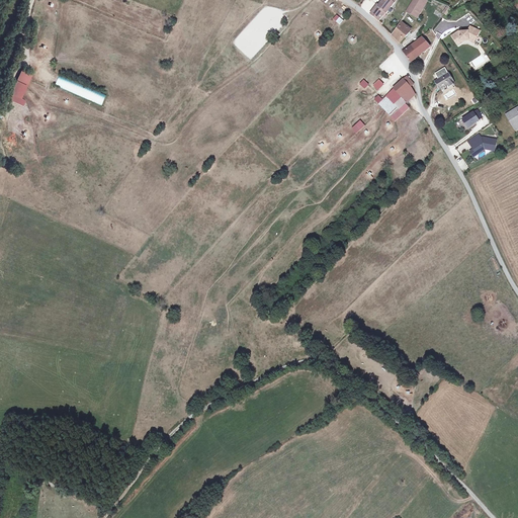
[(377,5),(370,14),(379,21),(385,13),(386,13),(396,0),(382,0),(378,6),(377,5)]
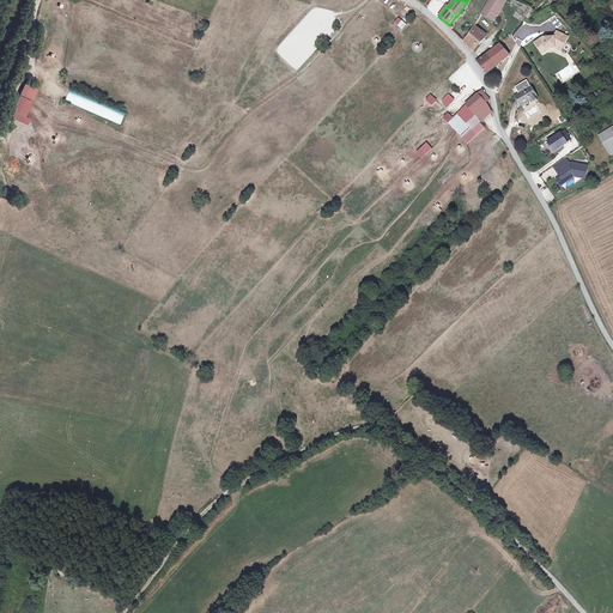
[(502,0),(489,0),(485,8),(497,14),(504,1),(502,0)]
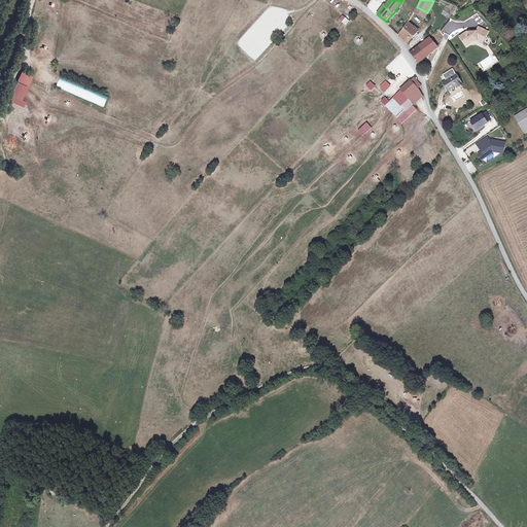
[(414,12),(423,19),(427,12),(417,7),(414,12)]
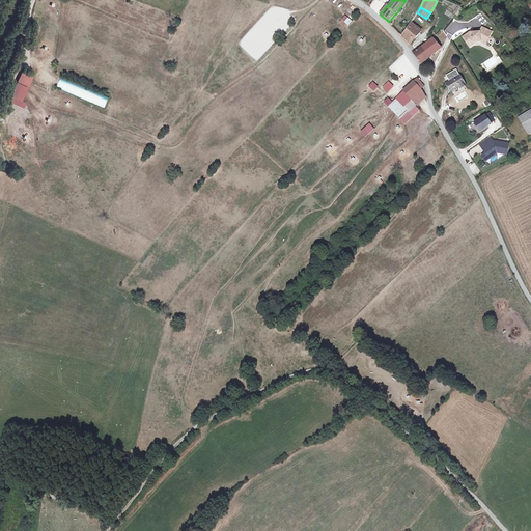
[(347,25),(352,21),(344,15),(341,20),(347,25)]
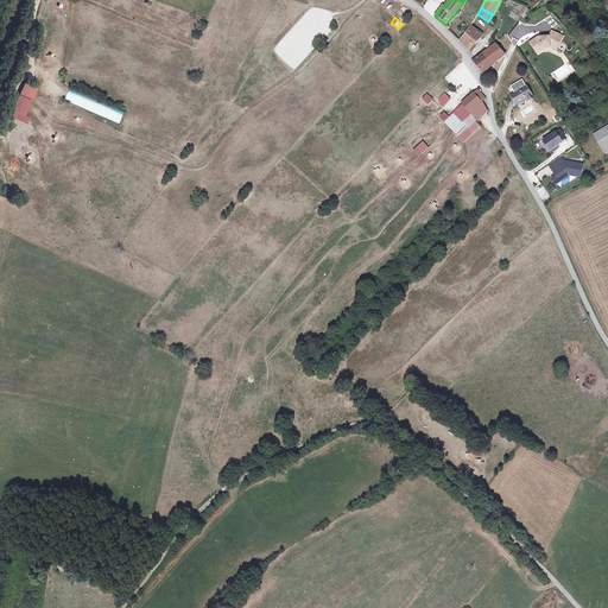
[(460,42),(469,51),(475,44),(481,38),(482,36),(481,36),(476,31),(470,26),(467,32),(460,42)]
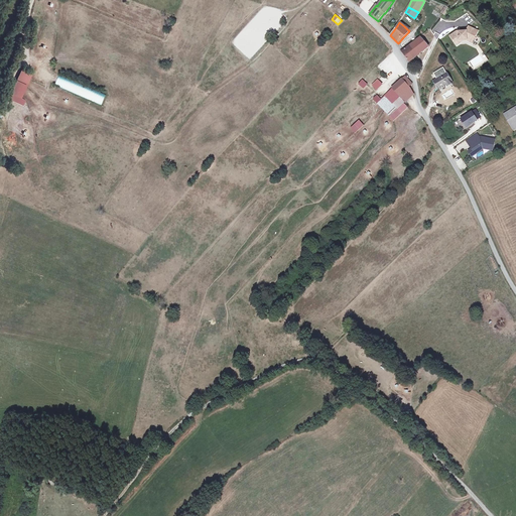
[(478,31),(469,26),(466,31),(457,31),(449,35),(457,45),(463,40),(467,40),(472,42),(478,31)]
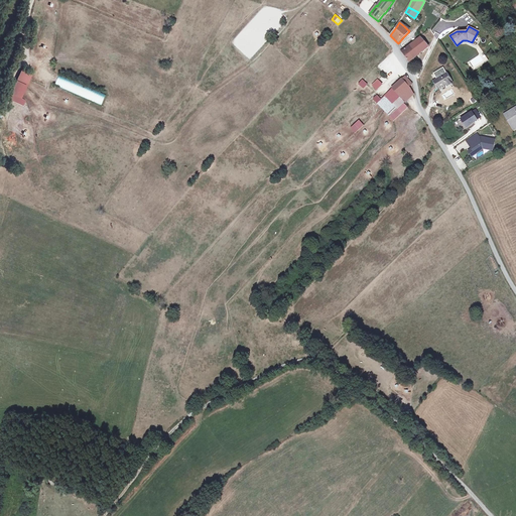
[(409,62),(429,47),(421,37),(402,52),(409,62)]
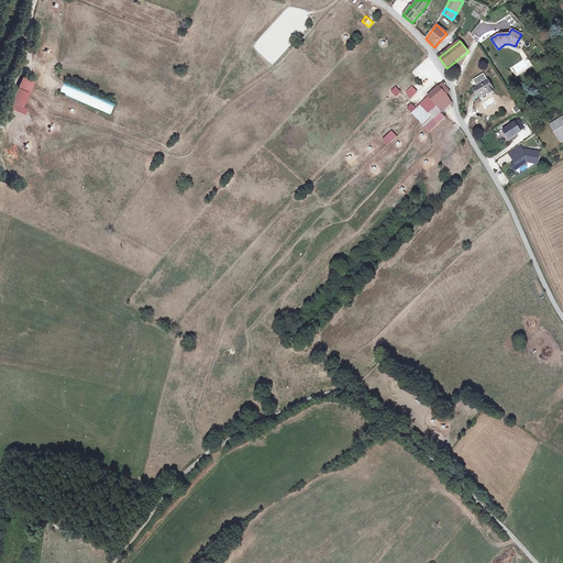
[(521,75),(532,66),(526,57),(510,68),(515,75),(519,72),(521,75)]
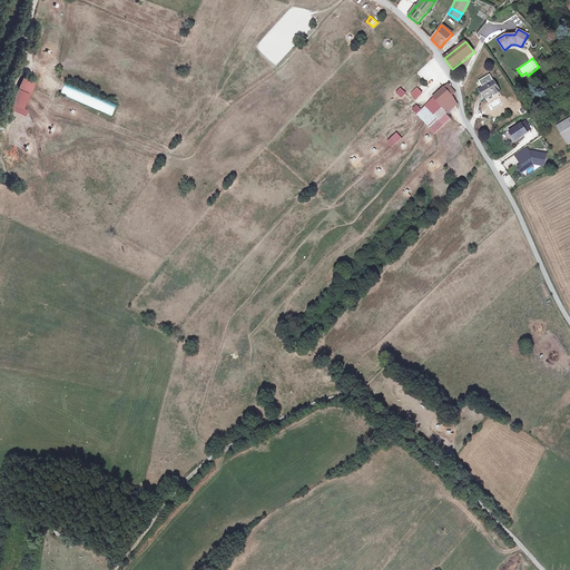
[(36,81),(26,76),(19,89),(29,94),(36,81)]
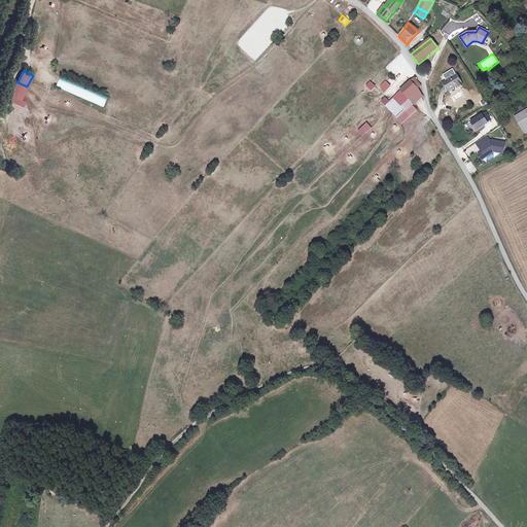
[(456,75),(443,83),(448,91),(456,86),(457,89),(462,85),(456,75)]
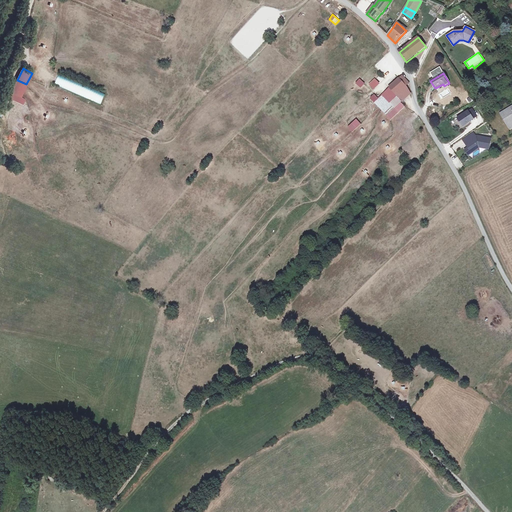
[(55,86),(102,104),(106,94),(59,76),(55,86)]
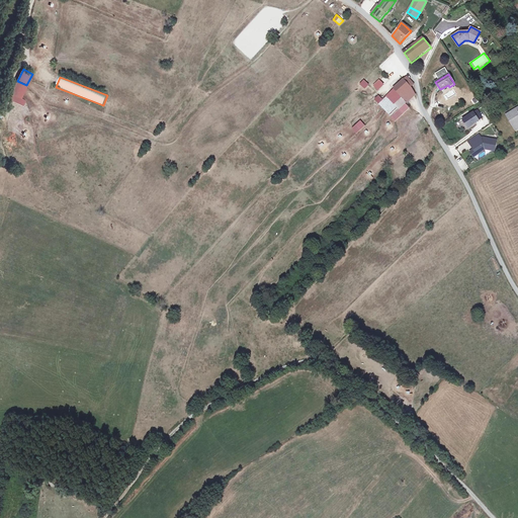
[(407,77),(404,80),(410,87),(414,84),(407,77)]
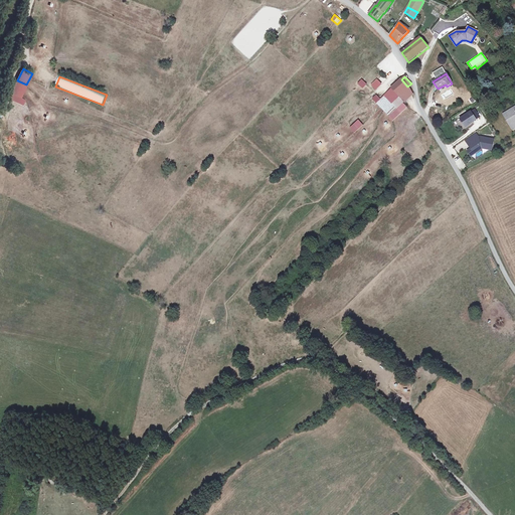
[(361,79),(357,83),(362,89),(366,83),(361,79)]
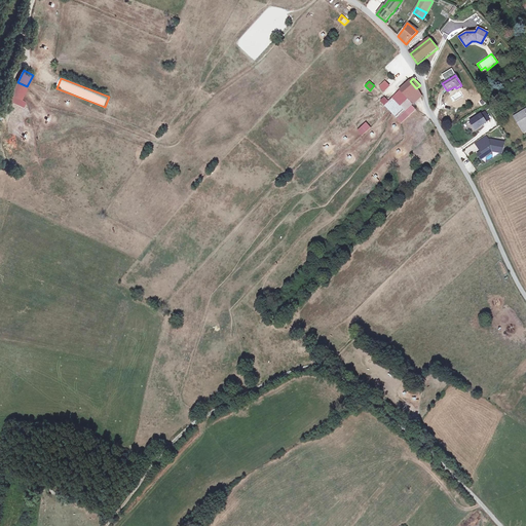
[(389,86),(385,81),(379,86),(383,91),(389,86)]
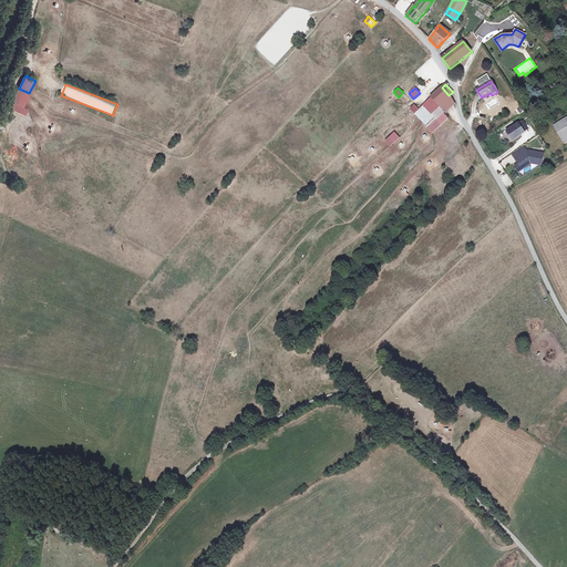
[(439,105),(449,95),(442,88),(431,98),(432,98),(439,105)]
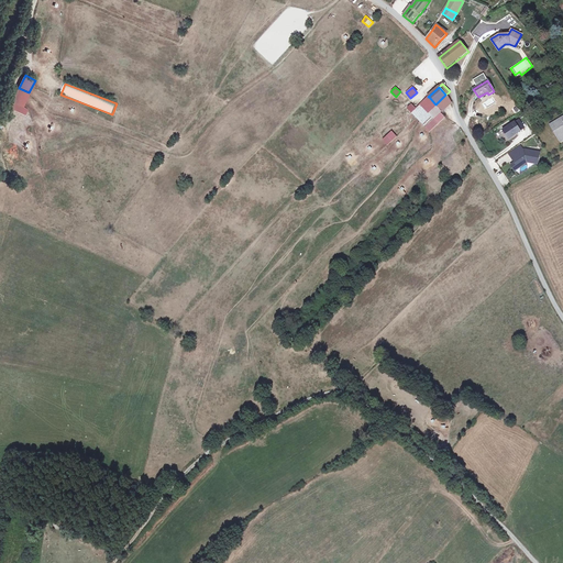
[(29,92),(19,88),(12,102),(17,105),(22,107),(29,92)]
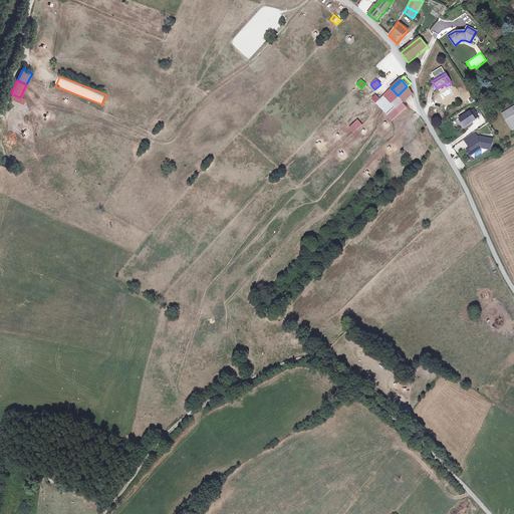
[(407,86),(398,95),(403,102),(412,94),(407,86)]
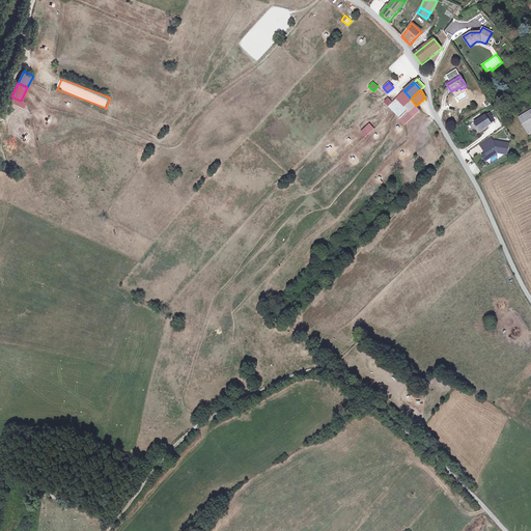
[(396,99),(409,113),(416,107),(416,106),(411,99),(404,91),(396,99)]
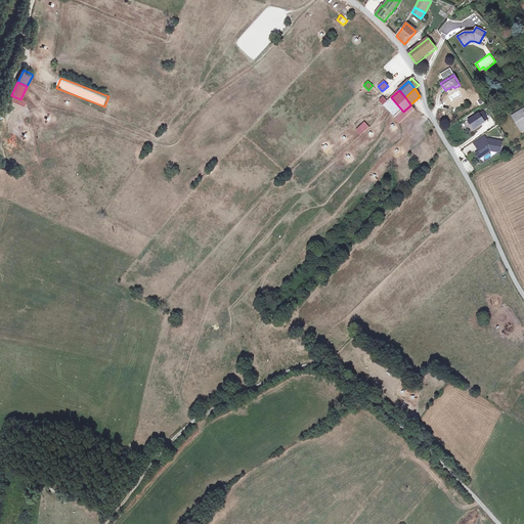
[(403,112),(391,97),(387,101),(383,104),(396,118),(403,112)]
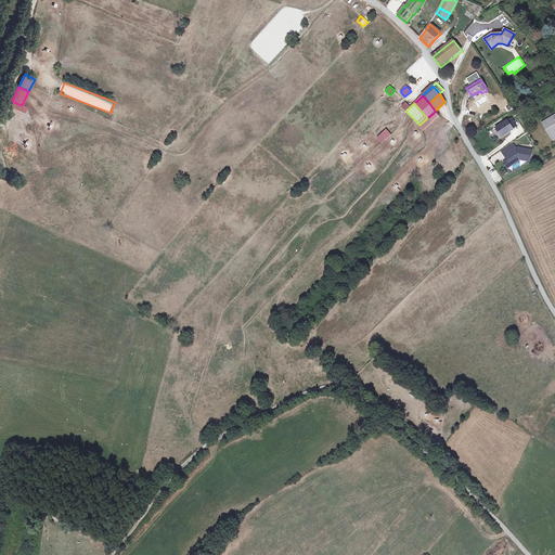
[(427,118),(420,125),(424,130),(438,116),(435,112),(427,118)]
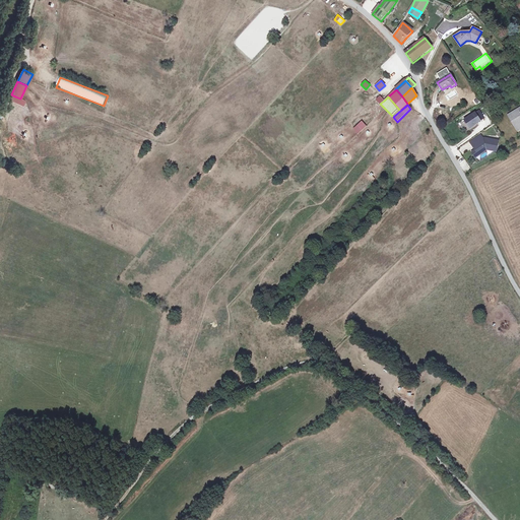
[(519,108),(510,115),(516,125),(515,125),(518,130),(519,128),(519,108)]
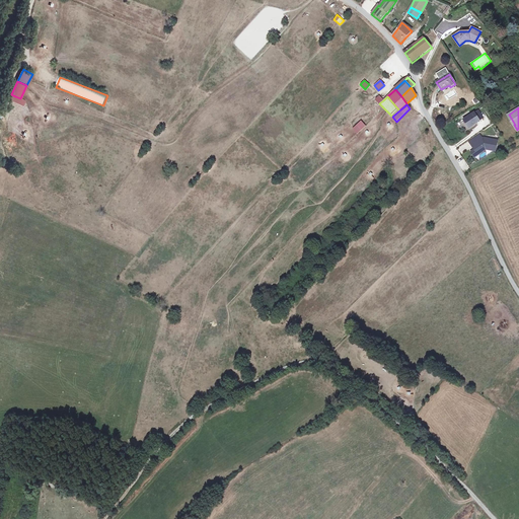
[(479,121),(473,113),(462,119),(467,128),(479,121)]
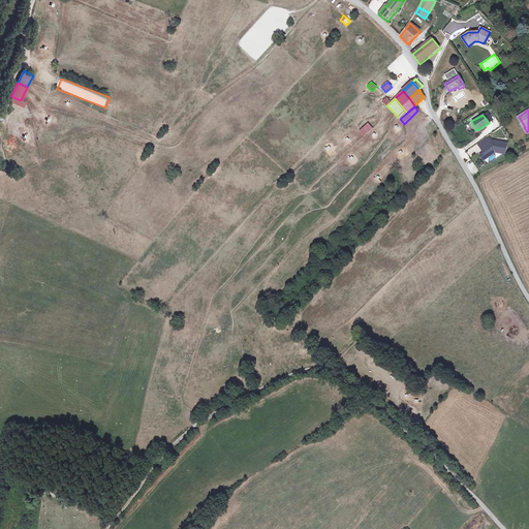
[(368,123),(359,130),(364,136),(373,128),(368,123)]
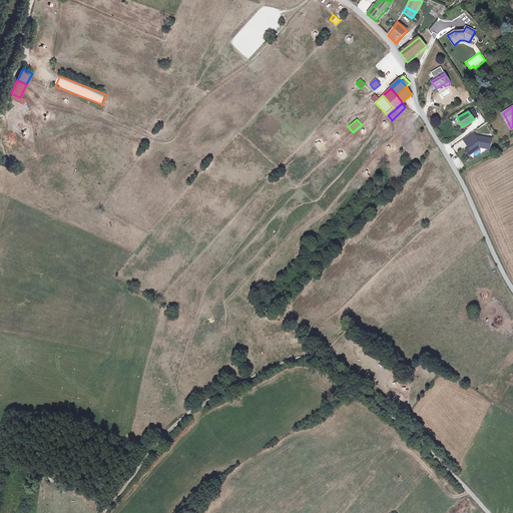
[(490,149),(491,137),(478,136),(474,133),(464,140),(469,147),(466,150),(469,155),(479,147),(490,149)]
